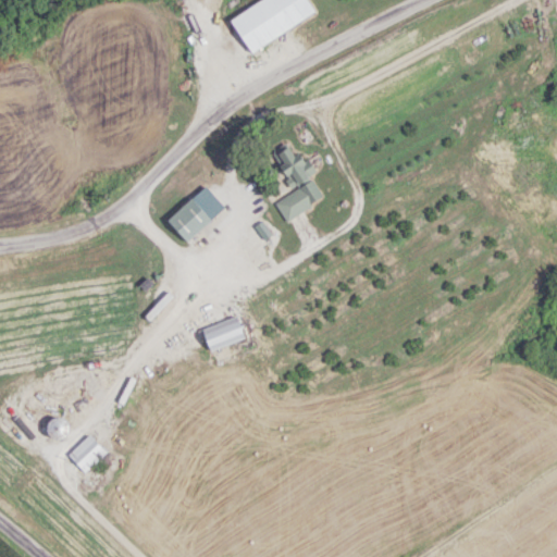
[(317,12),(309,0),(260,0),(232,16),(251,50),(317,12)]
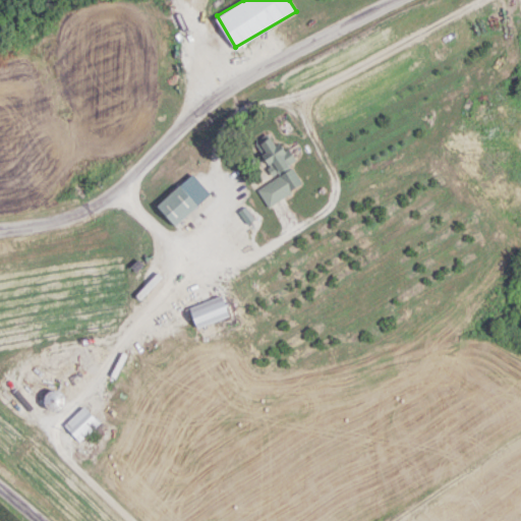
[(269,206),(304,184),(291,164),(292,163),(272,128),(253,138),(277,177),(258,188),(269,206)]
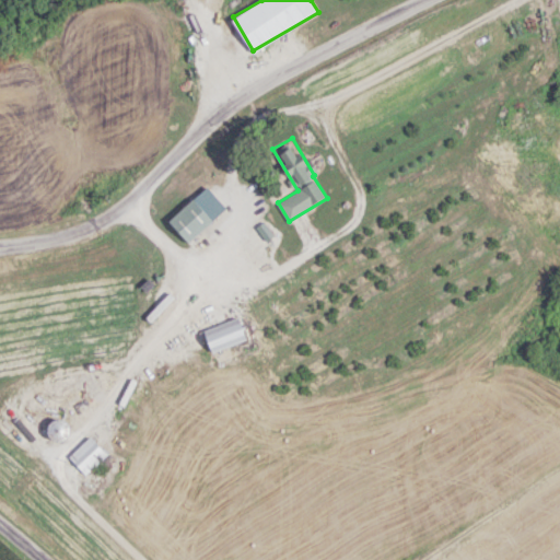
[(214,220),(196,198),(171,219),(189,241),(214,220)]
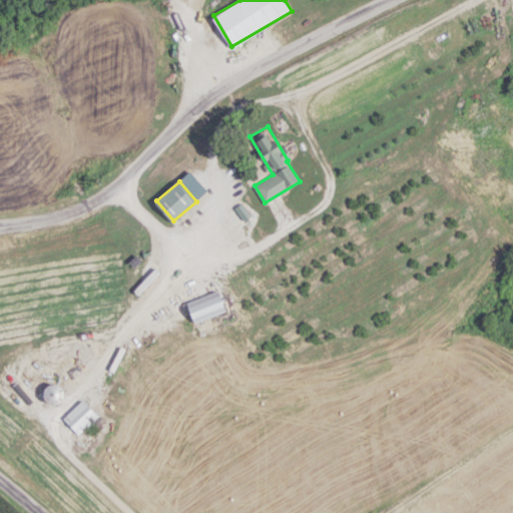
[(229,311),(224,291),(189,300),(194,320),(229,311)]
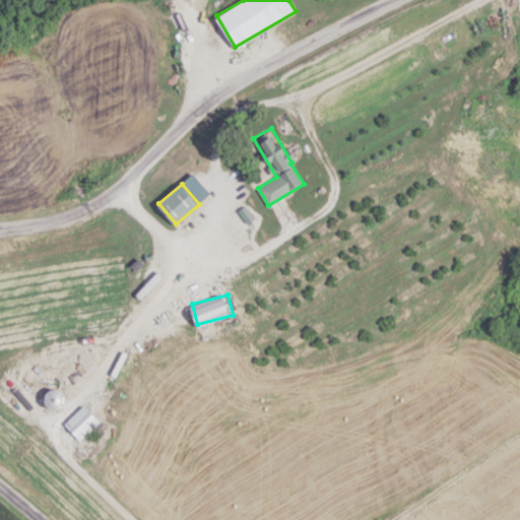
[(44,396),(51,410),(67,401),(60,387),(44,396)]
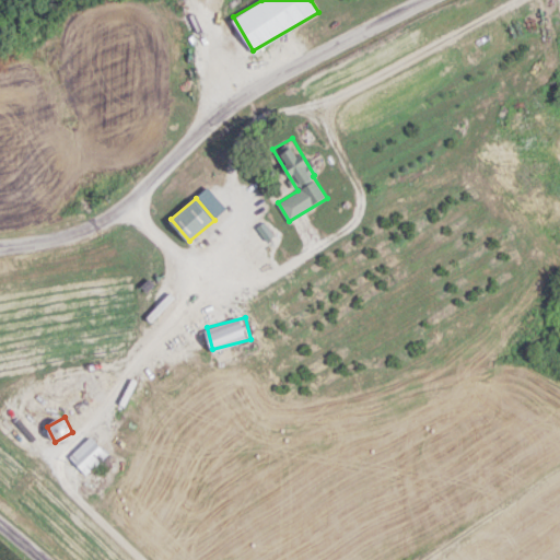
[(85,474),(108,454),(92,435),(69,455),(85,474)]
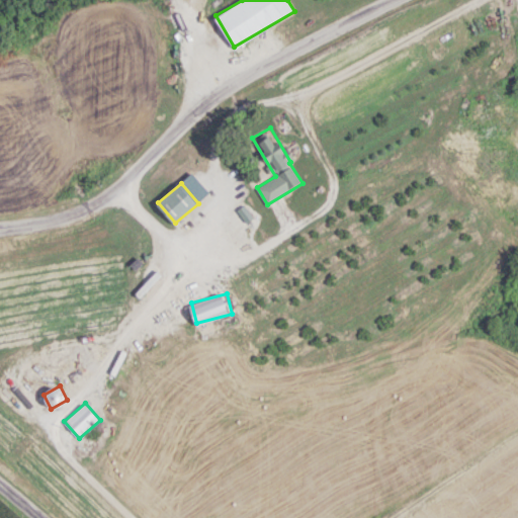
All buildings are outlined.
